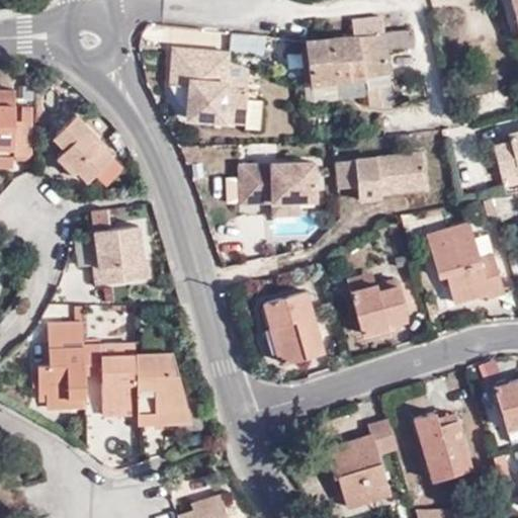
[(354,37),(331,39),(336,82),(389,76),(381,17),(352,21),(354,37)]
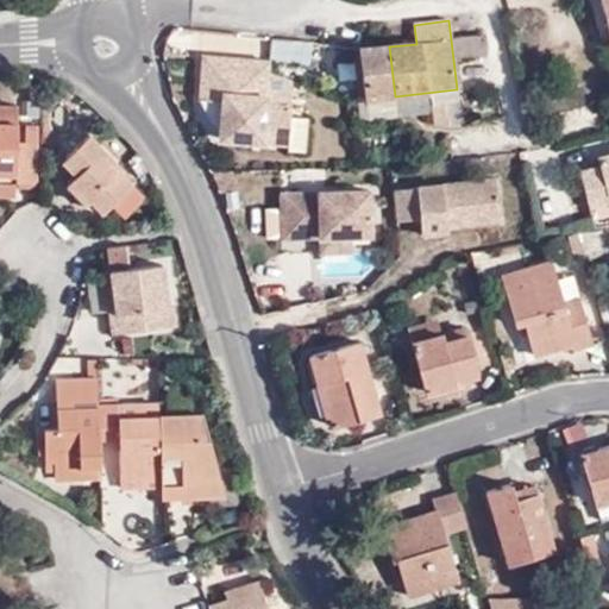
[(456,60),(485,56),(483,37),(453,41),(456,60)]
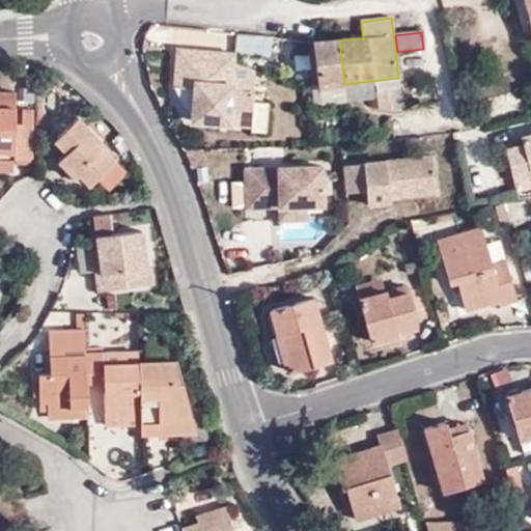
[(271,38),(236,35),(234,54),(269,58),(271,38)]
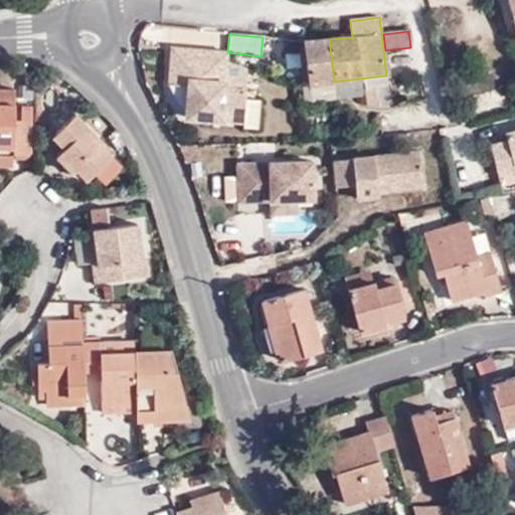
[(334,81),(329,39),(303,42),(309,84),(334,81)]
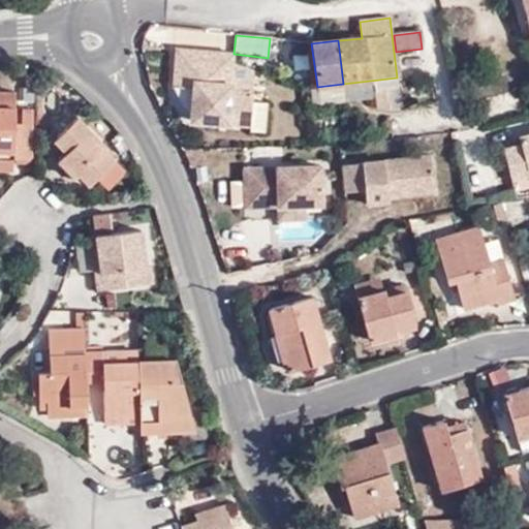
[(251,93),(252,70),(234,63),(234,56),(207,54),(205,74),(195,74),(197,53),(175,52),(173,89),(193,90),(190,123),(250,127),(252,103),(253,93),(251,93)]
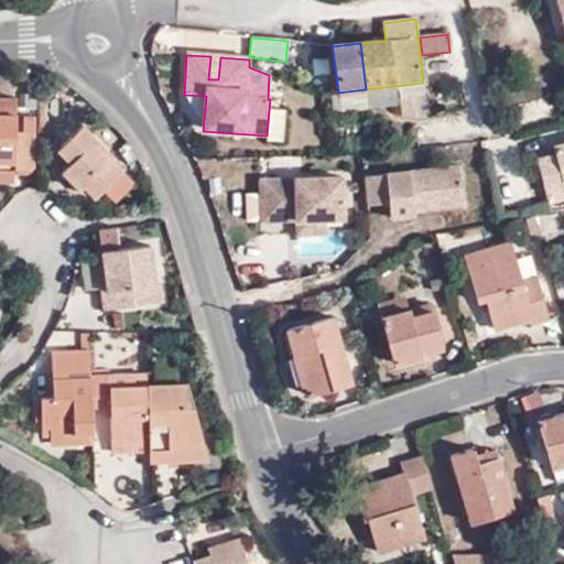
[(220,57),(210,56),(208,79),(218,79),(220,57)]
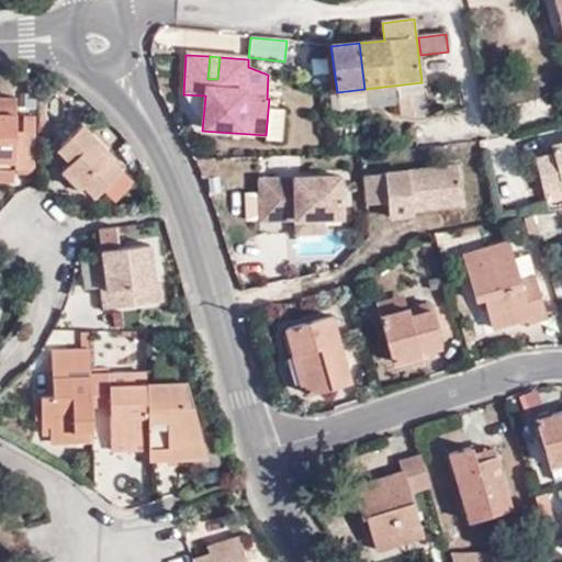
[(364,89),(337,92),(329,93),(332,109),(367,105),(364,89)]
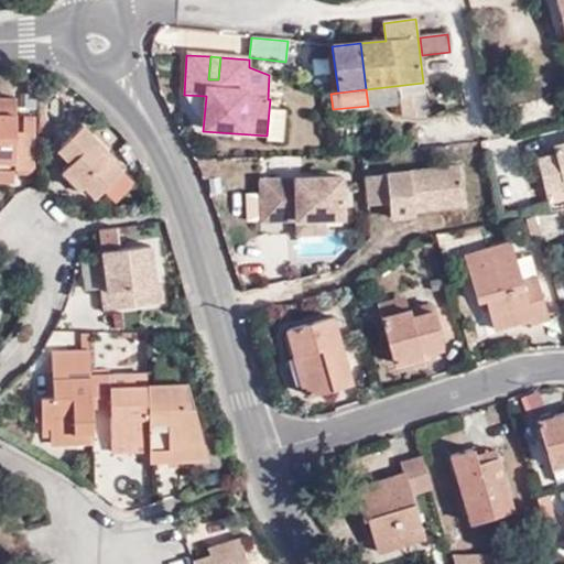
[(206,96),(184,95),(203,131),(206,96)]
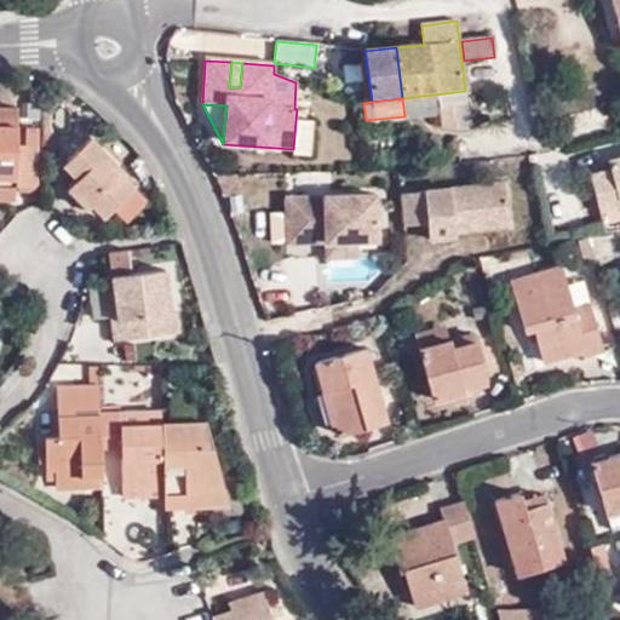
[(454,127),(453,105),(438,107),(441,126),(454,127)]
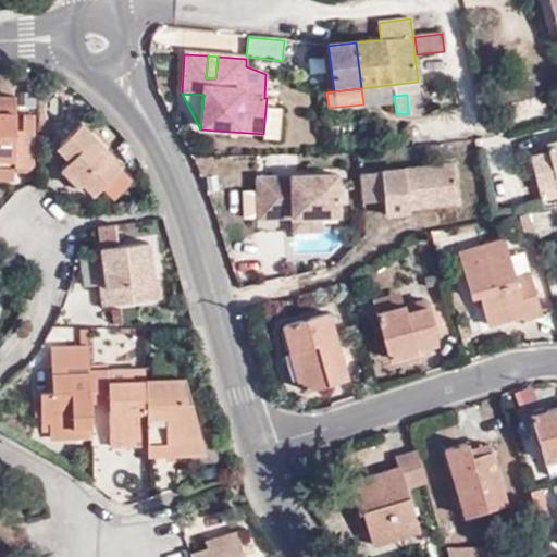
[(420,95),(407,95),(408,114),(422,114),(420,95)]
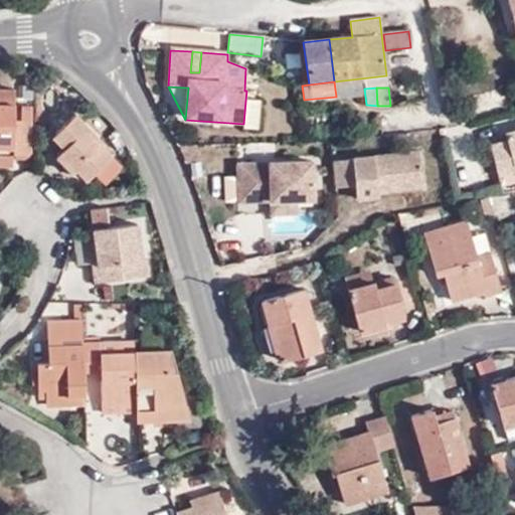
[(0,90),(0,147),(14,147),(14,155),(31,155),(31,122),(13,121),(14,90),(0,90)]
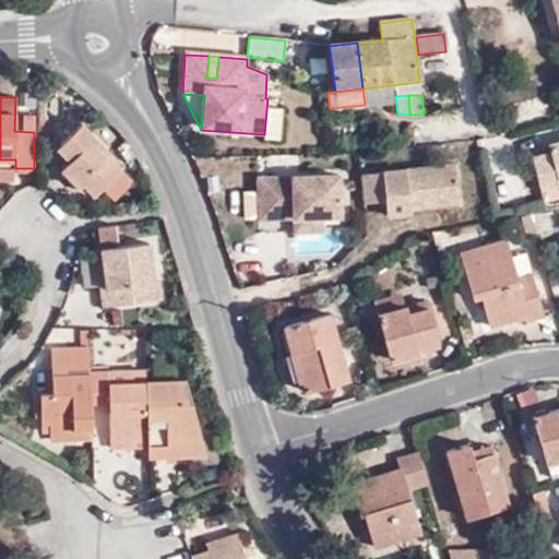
[(283,110),(266,109),(264,134),(264,141),(281,142),(283,110)]
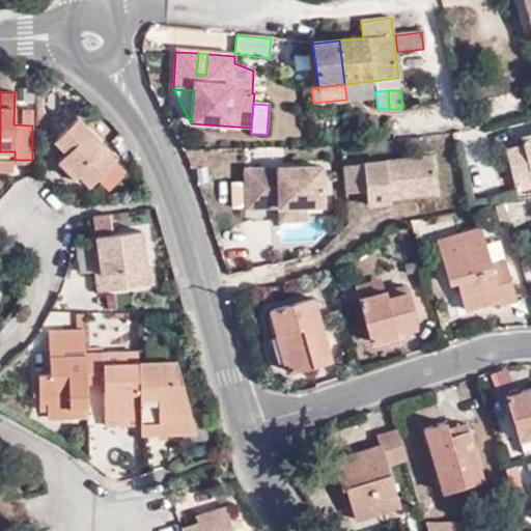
[(96,176),(115,158),(79,117),(59,136),(71,149),(68,152),(82,167),(79,170),(90,183),(96,176)]
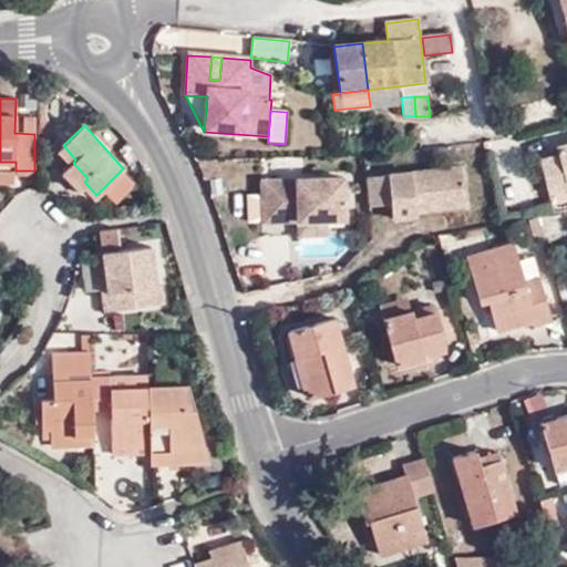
[(440,125),(431,126),(433,142),(441,142),(440,125)]
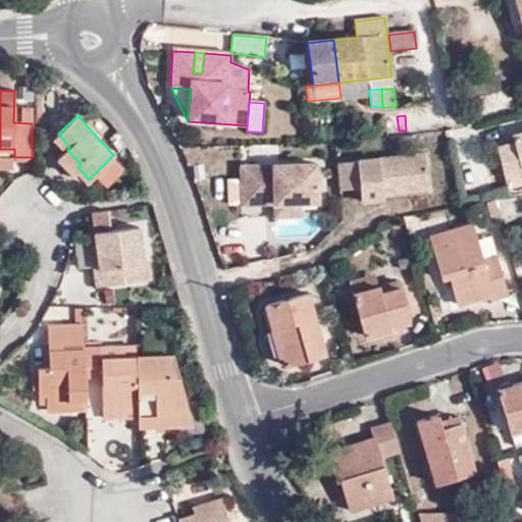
[(399,131),(397,116),(386,117),(388,132),(399,131)]
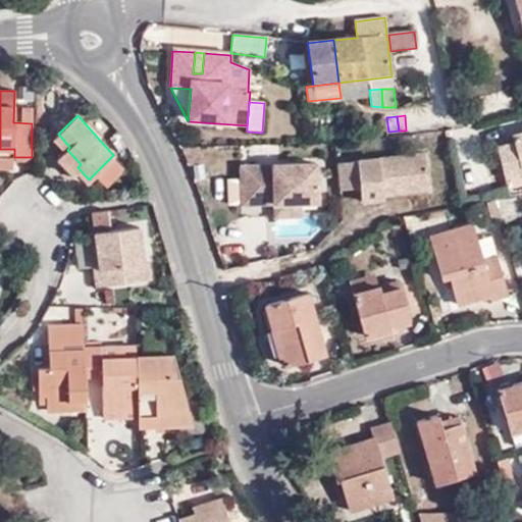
[(521,133),(514,135),(516,144),(498,148),(505,177),(521,172),(521,133)]
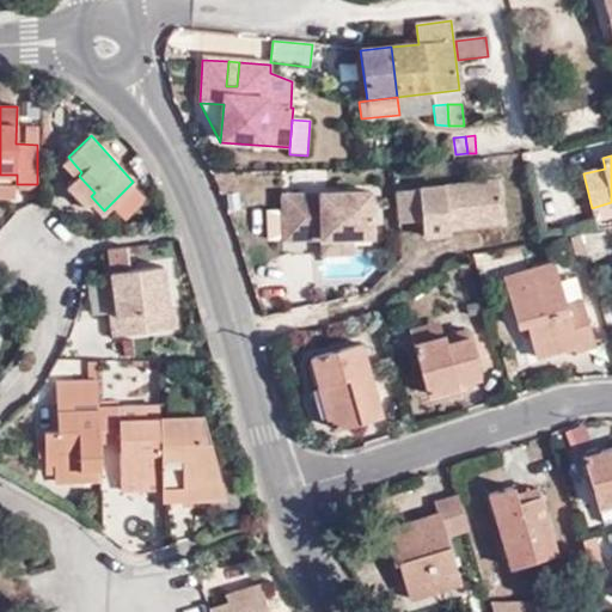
[(0,183),(14,184),(17,184),(17,175),(0,175),(0,183)]
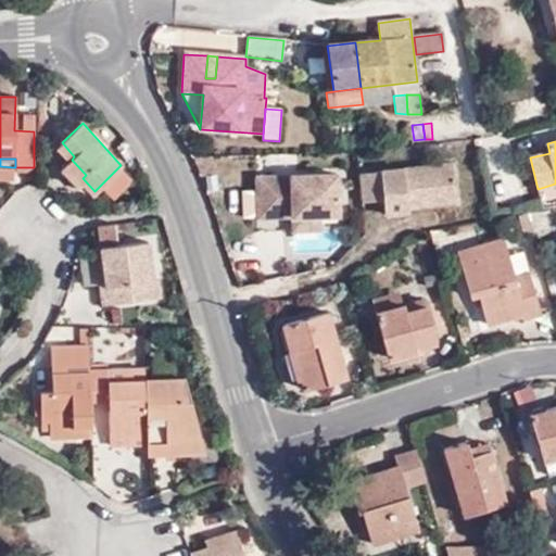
[(86,175),(72,160),(63,166),(78,182),(83,178),(86,175)]
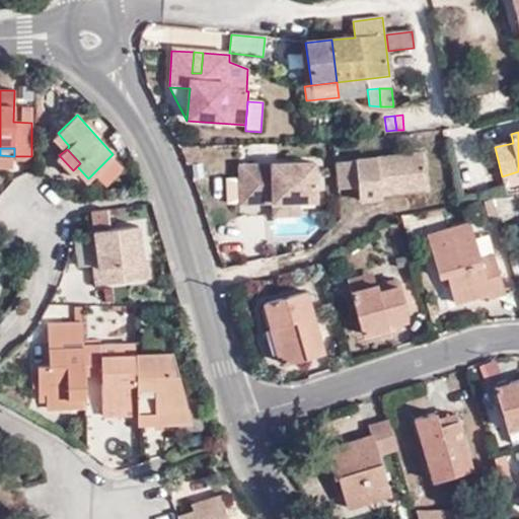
[(124,166),(113,154),(94,172),(105,184),(124,166)]
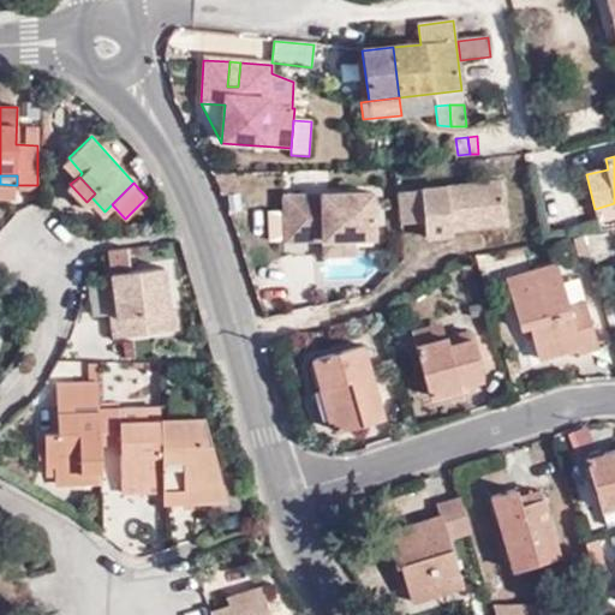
[(398,193),(400,226),(424,222),(427,239),(452,236),(452,231),(506,225),(501,183),(398,193)]
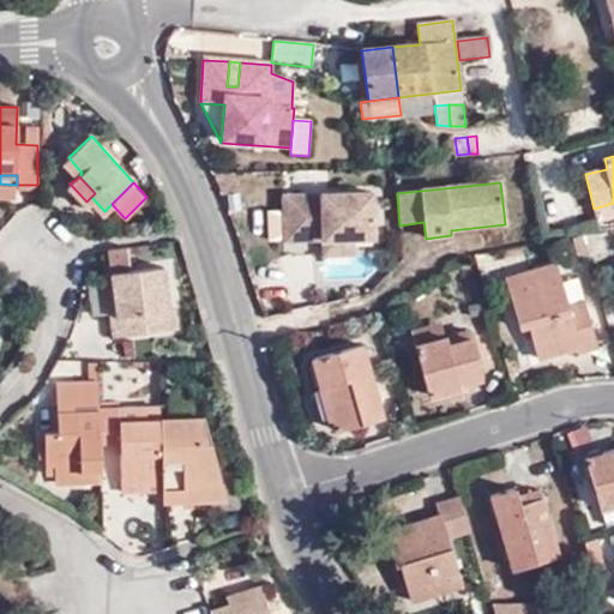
[(14,185),(0,184),(0,194),(14,194),(14,185)]
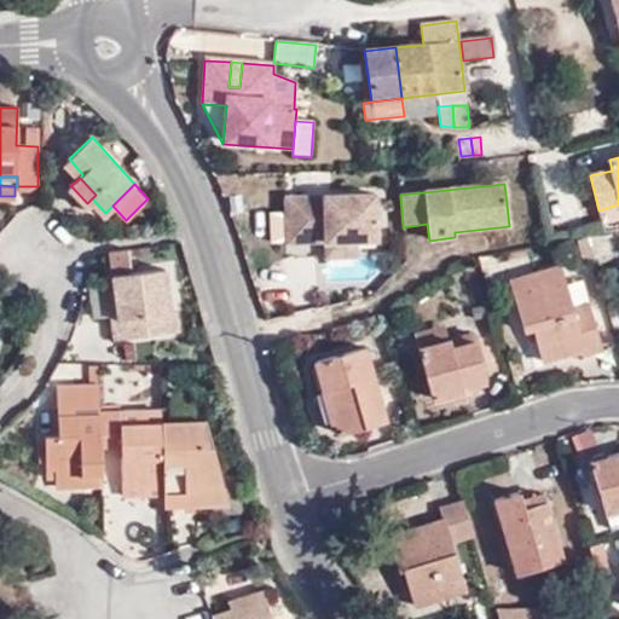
[(283,201),(284,217),(300,217),(301,244),(325,244),(356,242),(377,241),(375,196),(283,201)]
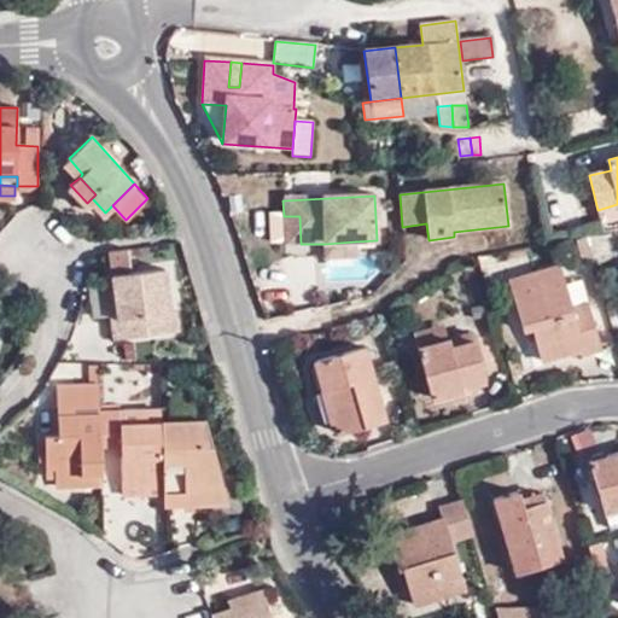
[(299,216),(284,216),(285,245),(301,244),(299,216)]
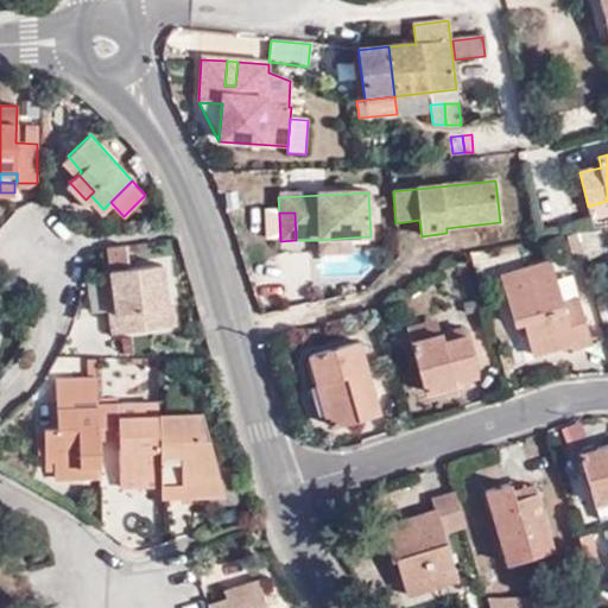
[(350,253),(349,238),(320,240),(320,255),(350,253)]
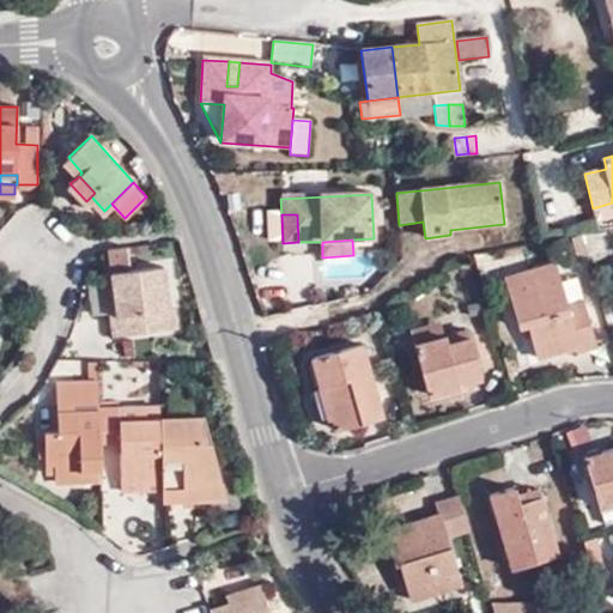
[(577,353),(594,347),(582,302),(565,305),(556,266),(507,278),(520,329),(529,327),(538,359),(575,350),(577,353)]
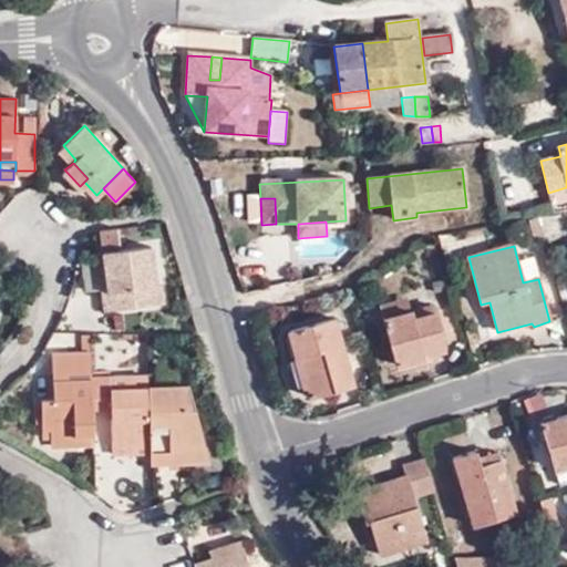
[(150,248),(103,254),(107,294),(103,295),(105,312),(163,305),(162,287),(155,287),(150,248)]
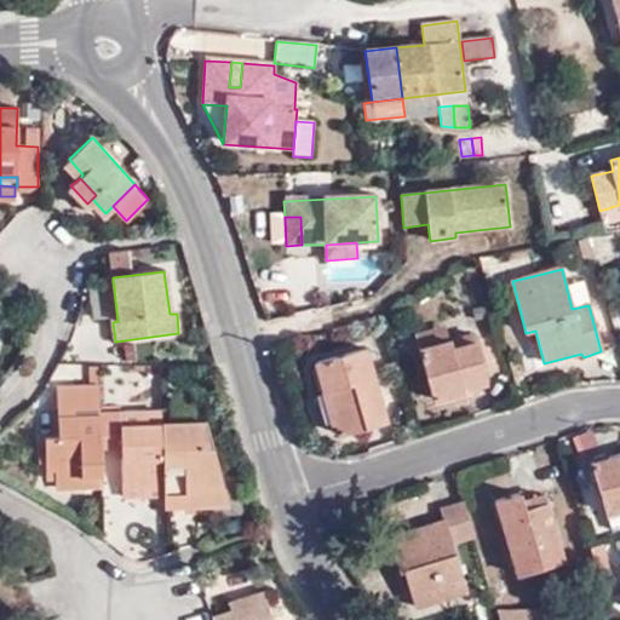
[(423,348),(448,342),(445,328),(418,334),(423,348)]
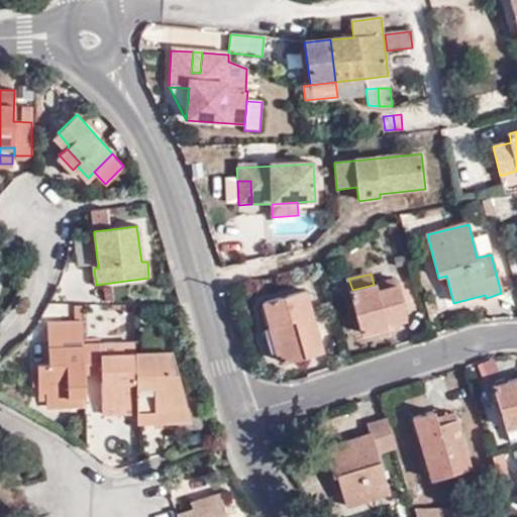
[(394,279),(374,285),(352,290),(364,333),(386,327),(385,322),(404,316),(394,279)]
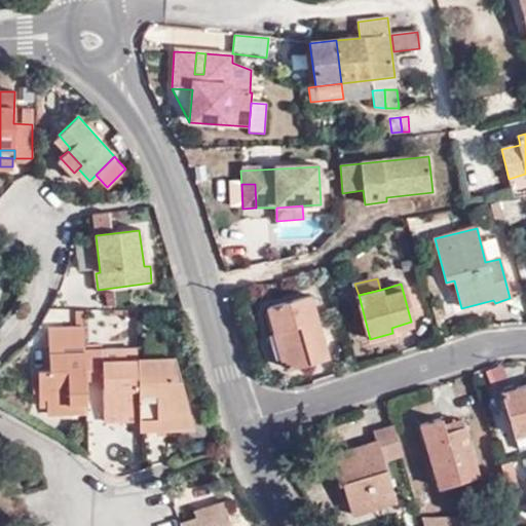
[(309,298),(265,310),(273,337),(278,336),(288,369),(326,358),(309,298)]
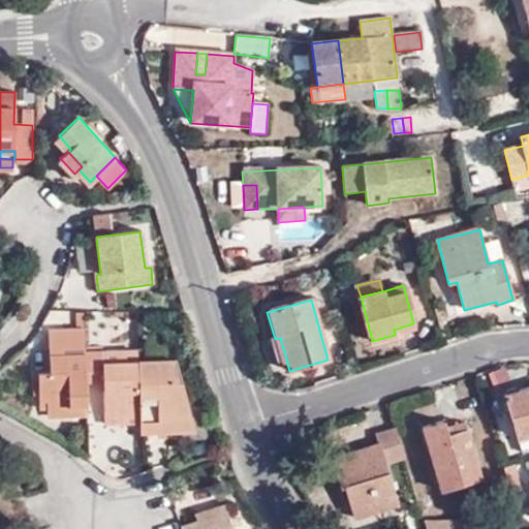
[(414,329),(413,323),(394,330),(395,335),(414,329)]
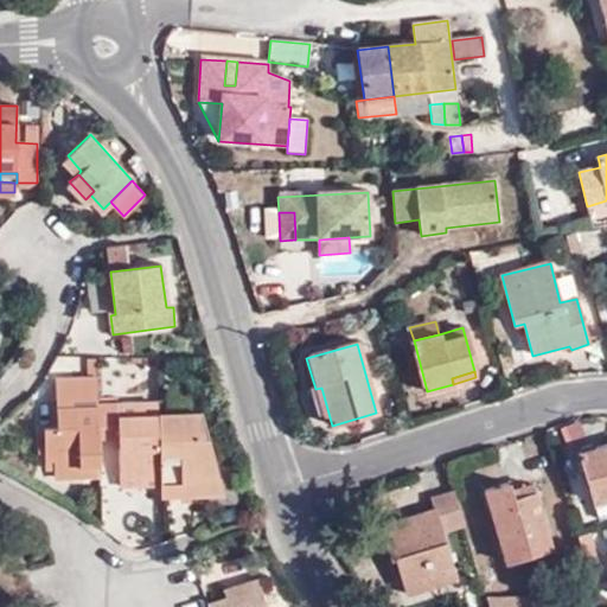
[(100,398),(100,377),(59,377),(59,400),(100,398)]
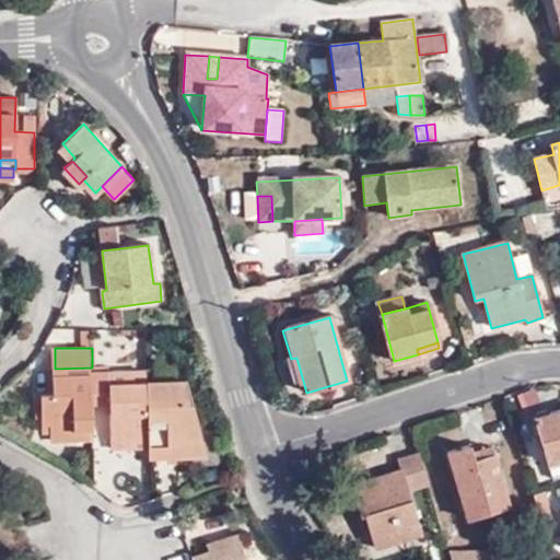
[(112,386),(112,373),(92,374),(93,405),(112,404),(112,441),(150,440),(148,394),(148,385),(112,386)]
